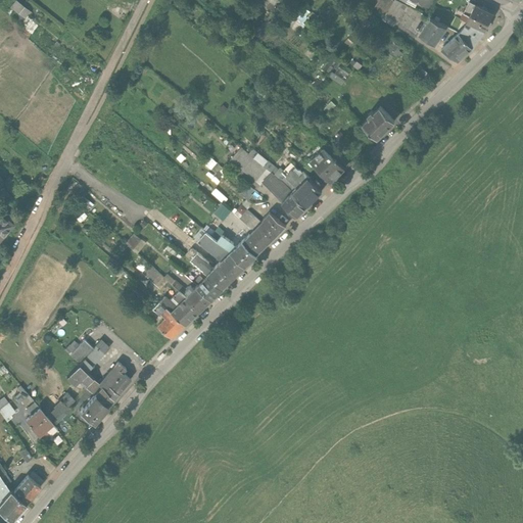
[(122,0),(121,0),(103,0),(102,5),(119,10),(122,0)]
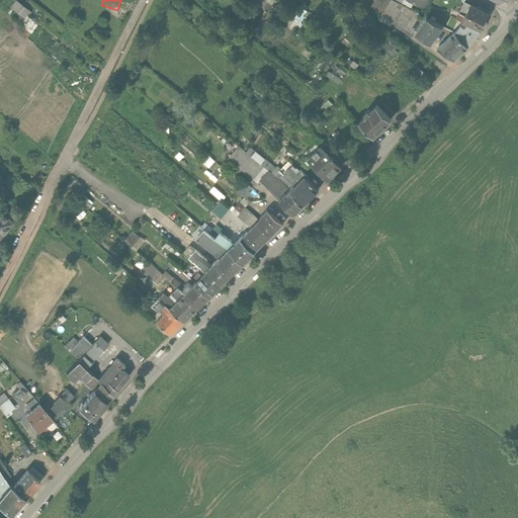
[(380,14),(389,0),(374,0),(370,9),(380,14)]
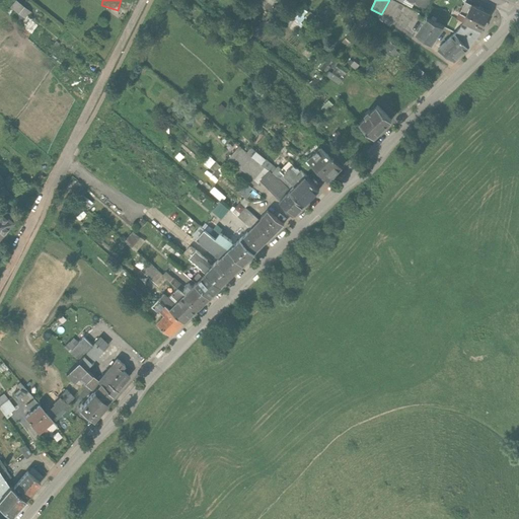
[(402,3),(397,0),(389,0),(381,14),(393,21),(403,3),(402,3)]
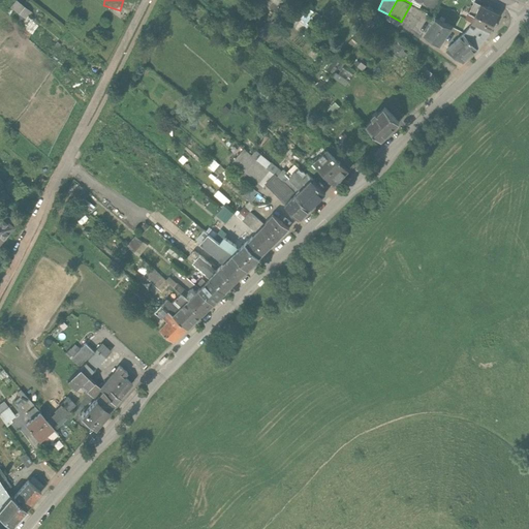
[(34,19),(12,2),(4,13),(25,30),(34,19)]
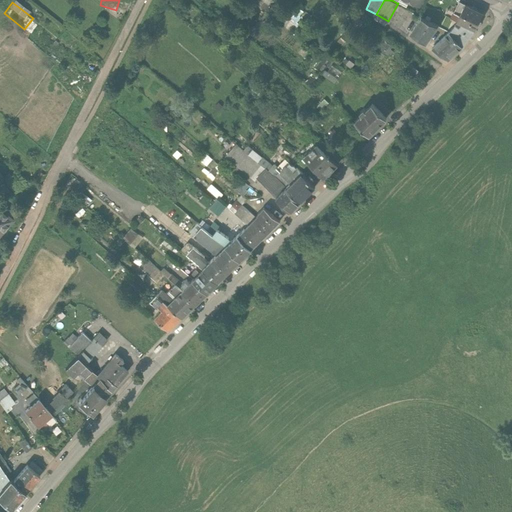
[(454,13),(460,16),(466,6),(460,2),(454,13)]
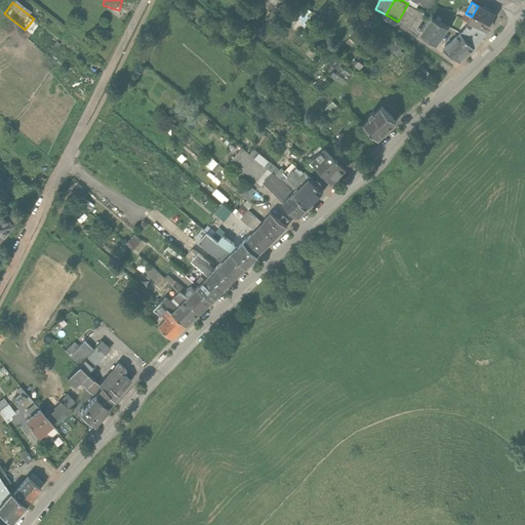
[(494,14),(478,6),(472,16),(469,23),(474,25),(486,31),(494,14)]
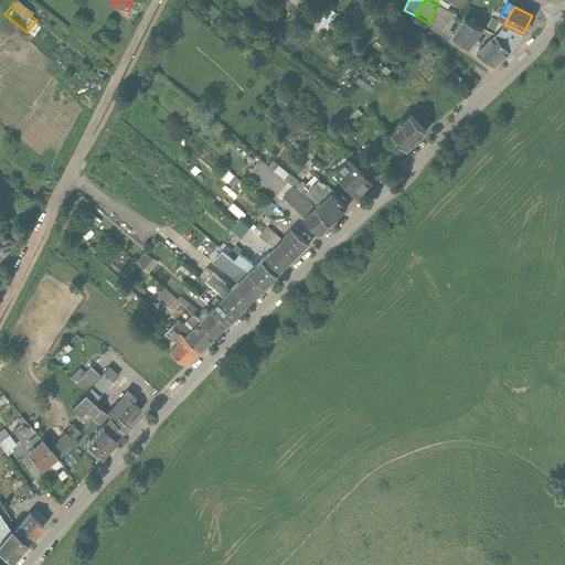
[(428,23),(415,16),(412,21),(425,29),(428,23)]
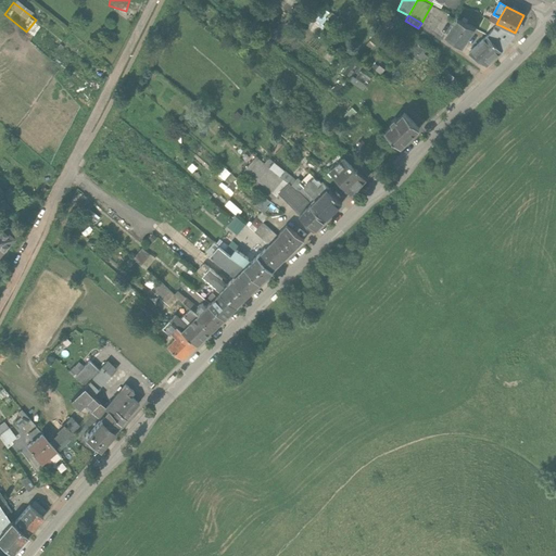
[(475,28),(457,17),(445,35),(463,47),(475,28)]
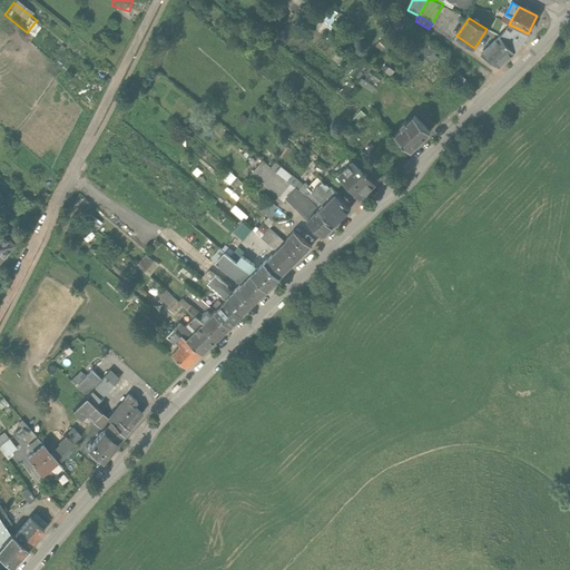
[(528,33),(514,27),(511,30),(509,28),(501,37),(516,50),(528,33)]
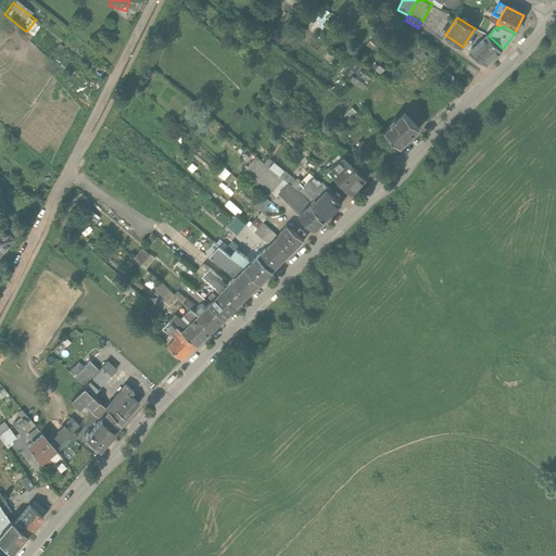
[(503,49),(489,36),(470,52),(487,64),(503,49)]
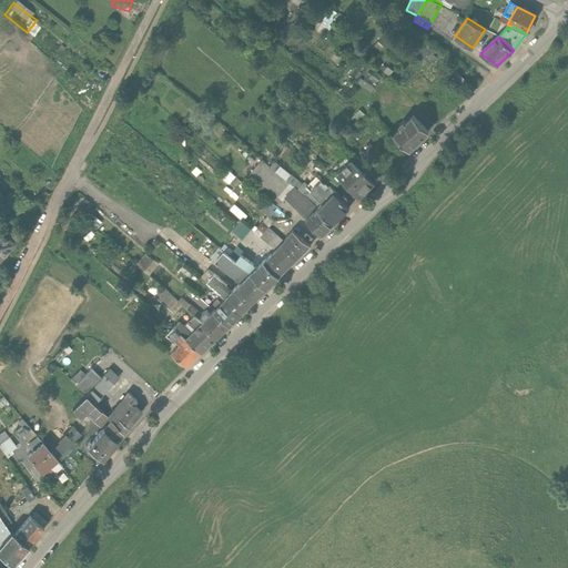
[(440,58),(429,49),(418,63),(429,72),(440,58)]
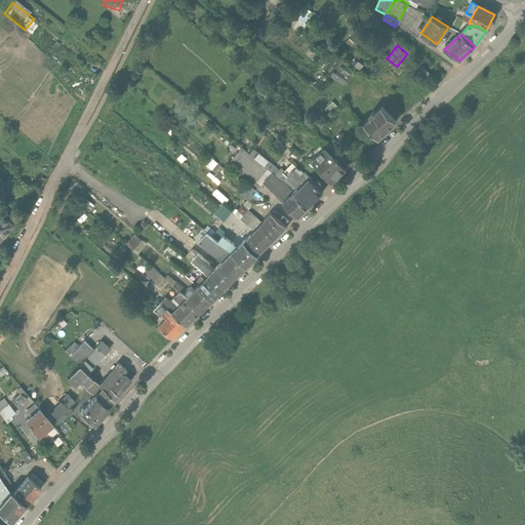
[(353,78),(329,59),(321,70),(345,89),(353,78)]
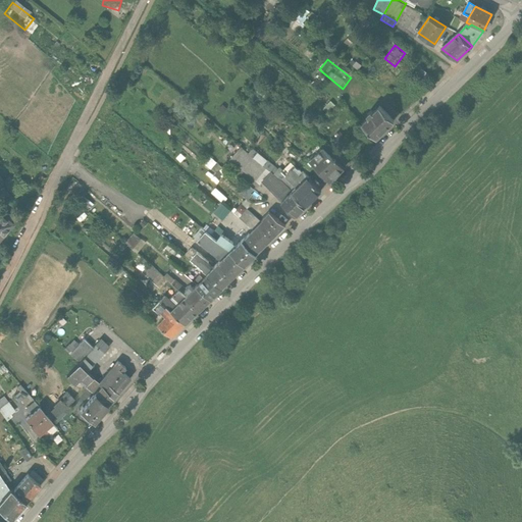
[(394,120),(379,106),(373,112),(371,110),(367,114),(369,116),(362,122),(376,137),(394,120)]
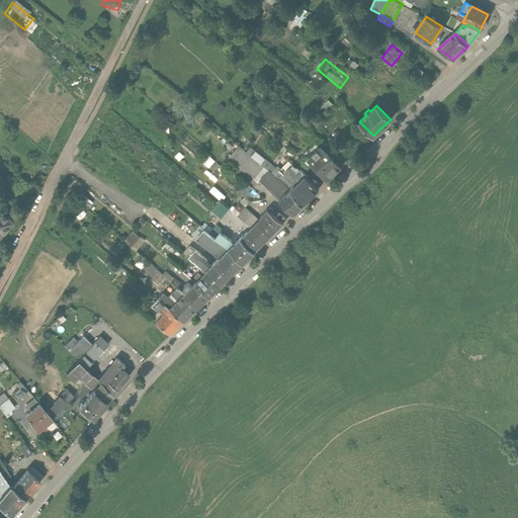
[(333,158),(321,146),(313,154),(314,155),(310,160),(328,179),(342,166),(334,157),(333,158)]
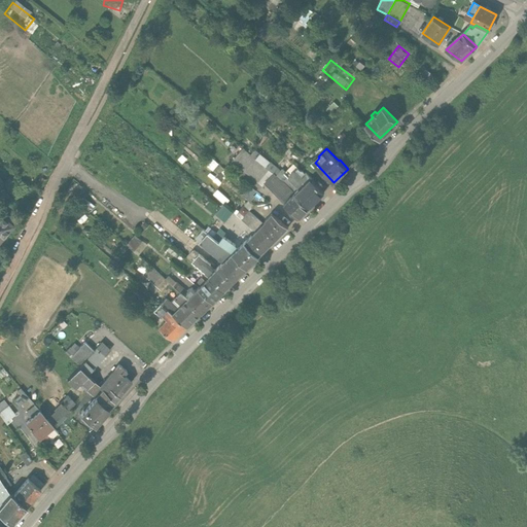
[(266,168),(243,149),(233,161),(264,187),(270,180),(277,187),(274,190),(284,203),(294,192),(266,168)]
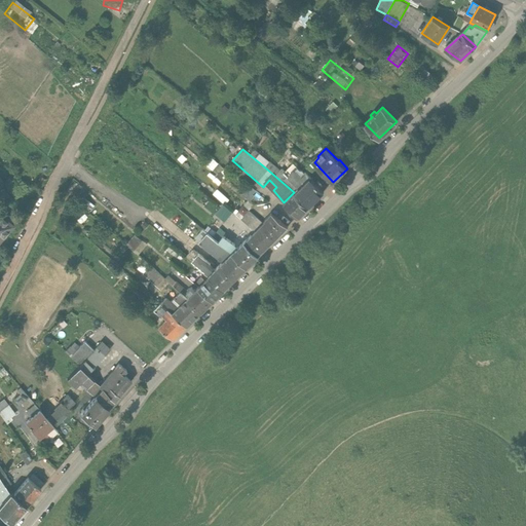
[(291,180),(269,162),(265,167),(294,192),(299,188),(291,180)]
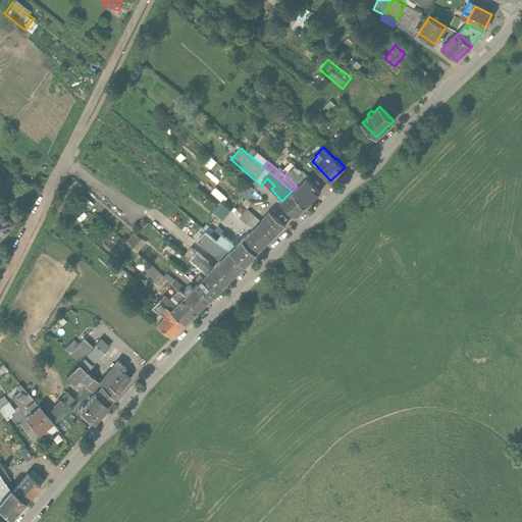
[(309,176),(303,170),(301,172),(292,163),(282,171),(286,175),(286,176),(289,178),(297,187),(292,191),(306,205),(321,190),(308,176),(309,176)]
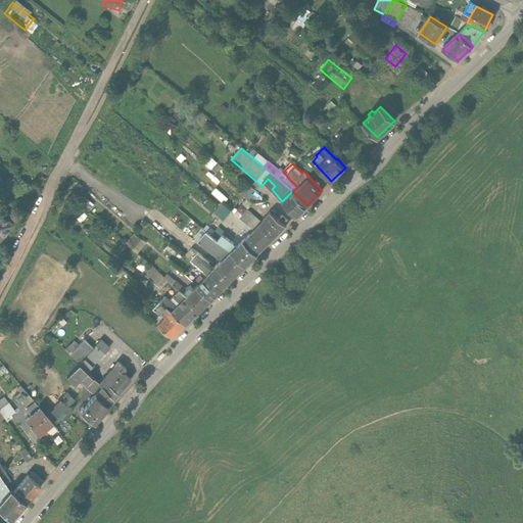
[(306,205),(292,191),(282,201),(296,216),(306,205)]
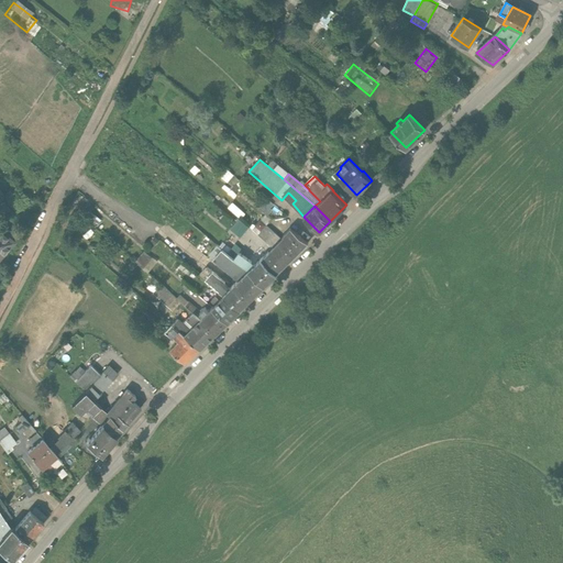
[(241,236),(250,225),(239,218),(230,229),(241,236)]
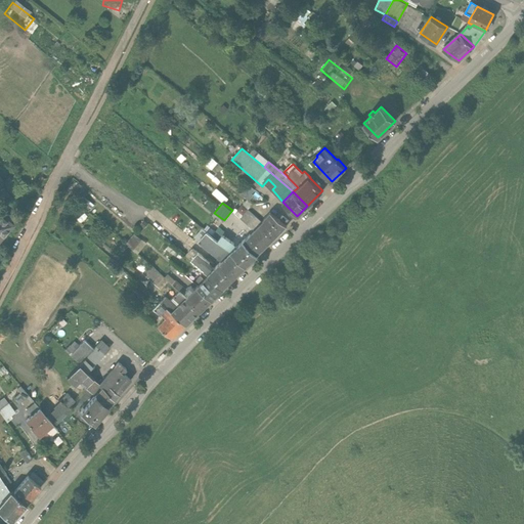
[(242,220),(257,227),(261,218),(253,215),(253,214),(246,211),(242,220)]
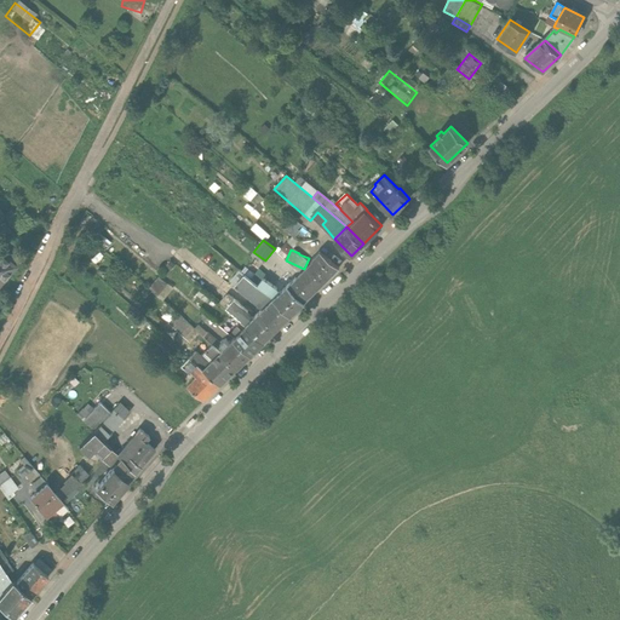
[(308,270),(323,286),(340,270),(323,253),(314,262),(315,263),(308,270)]
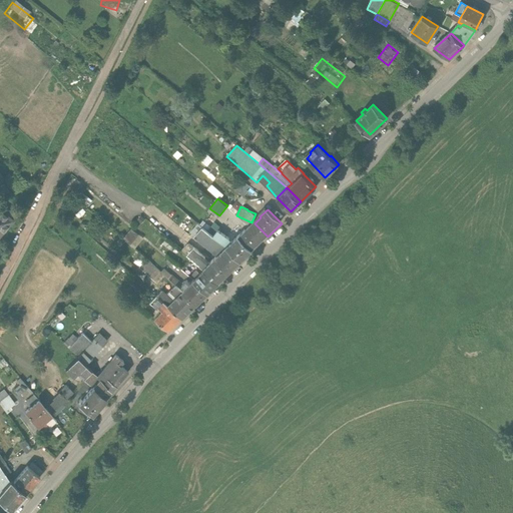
[(254,223),(243,235),(255,248),(268,236),(254,223)]
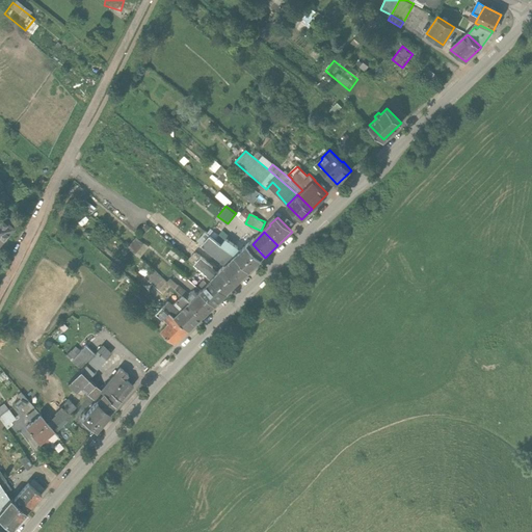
[(129,244),(140,255),(147,247),(136,237),(129,244)]
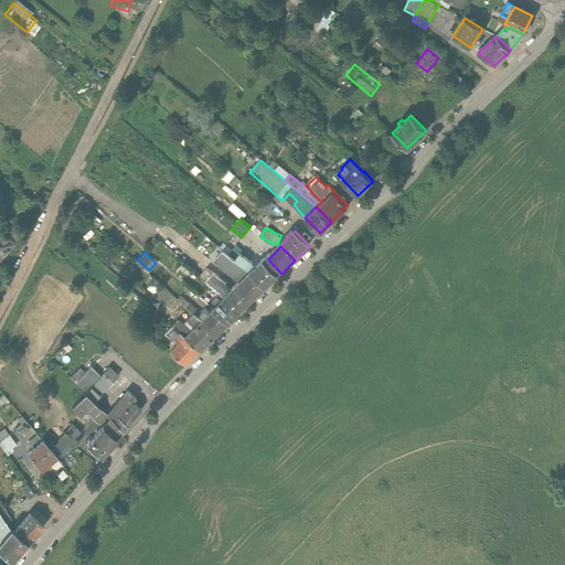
[(242,263),(252,272),(267,287),(281,274),(268,259),(258,268),(246,258),(242,263)]
